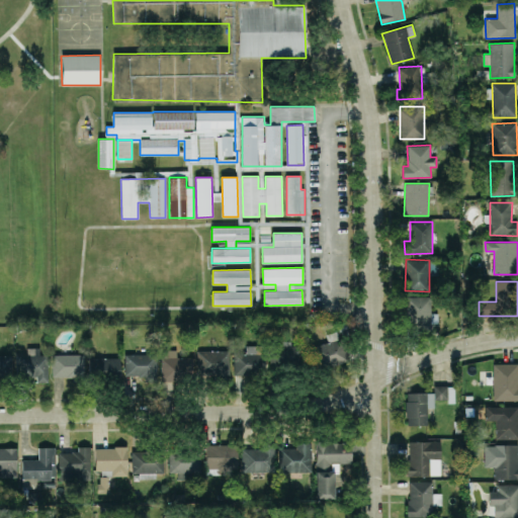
[(429,296),(406,297),(407,328),(437,327),(437,314),(430,314),(429,296)]
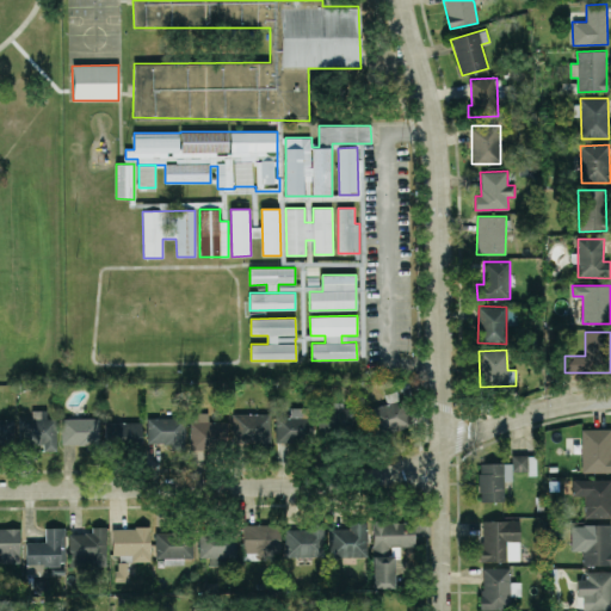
[(343,408),(343,406),(319,406),(320,431),(357,430),(356,407),(343,408)]
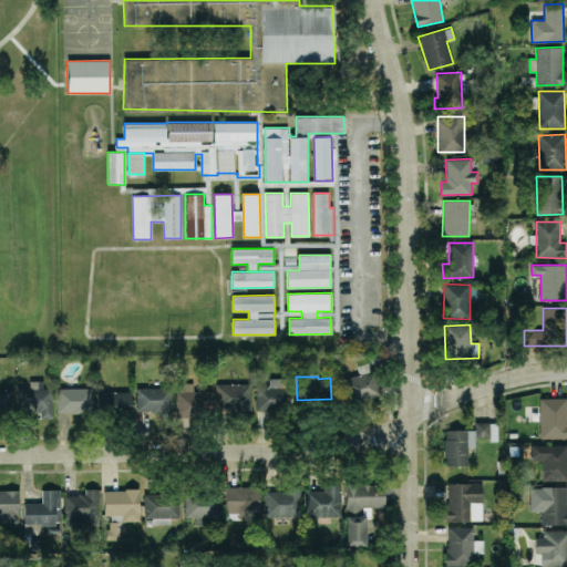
[(256,385),(256,410),(286,410),(287,379),(269,378),(269,385),(256,385)]
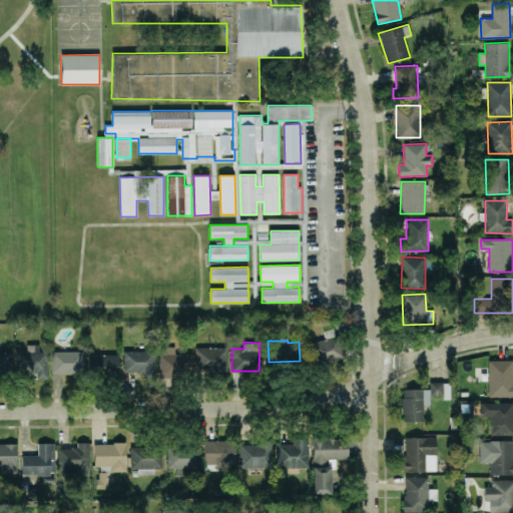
[(39,345),(27,345),(27,352),(16,352),(16,376),(37,376),(37,379),(48,379),(47,352),(39,352),(39,345)]
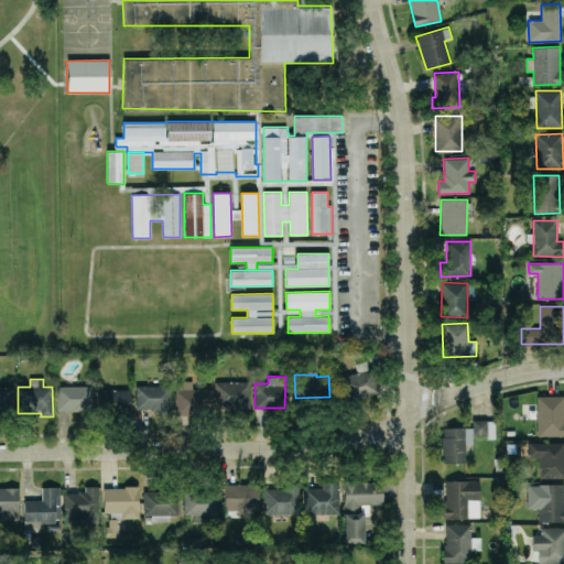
[(176,413),(212,413),(212,389),(193,389),(192,381),(175,381),(176,413)]
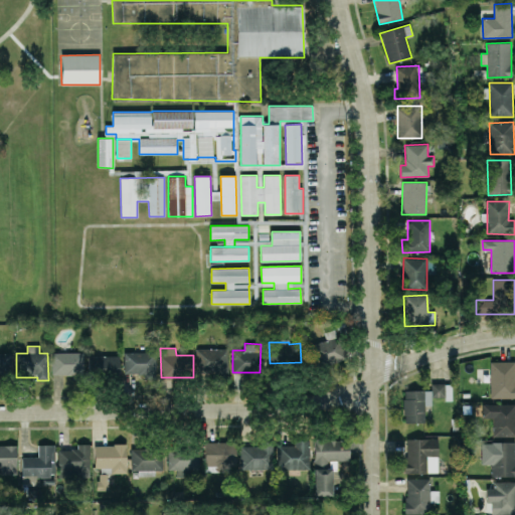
[(227,348),(197,348),(197,374),(228,373),(227,348)]
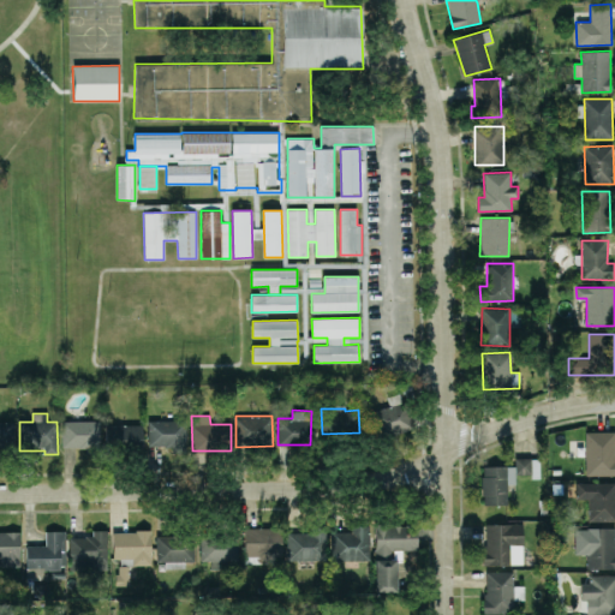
[(186,453),(185,419),(148,421),(149,446),(172,446),(172,453),(186,453)]
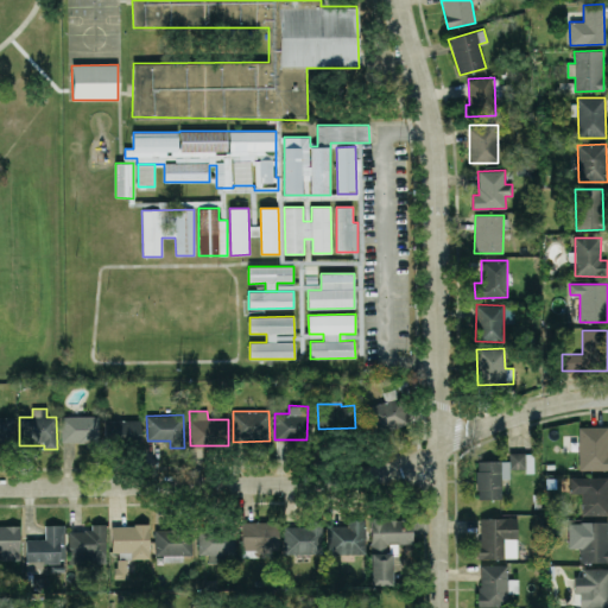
[(99,416),(61,417),(61,444),(99,443),(99,416)]
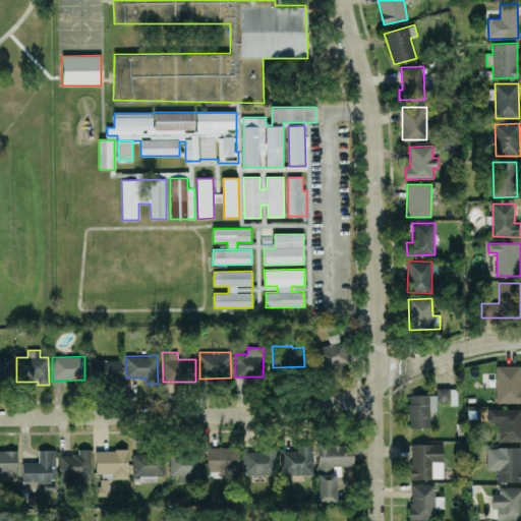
[(0,357),(0,379),(12,380),(11,357),(0,357)]
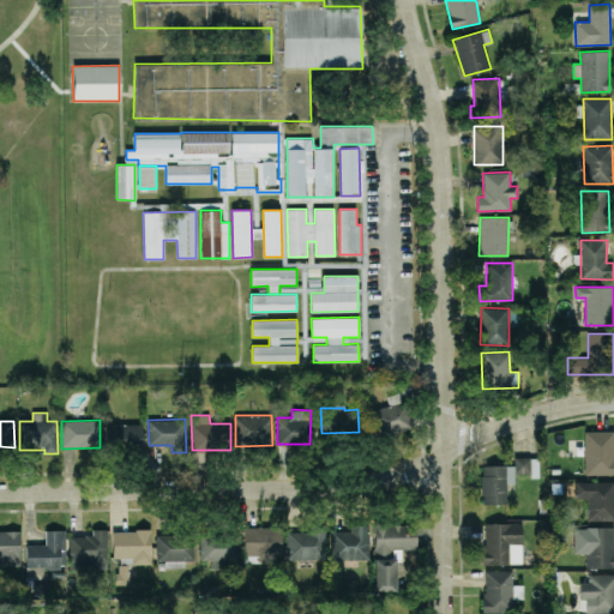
[(106,450),(143,449),(143,423),(106,425),(106,450)]
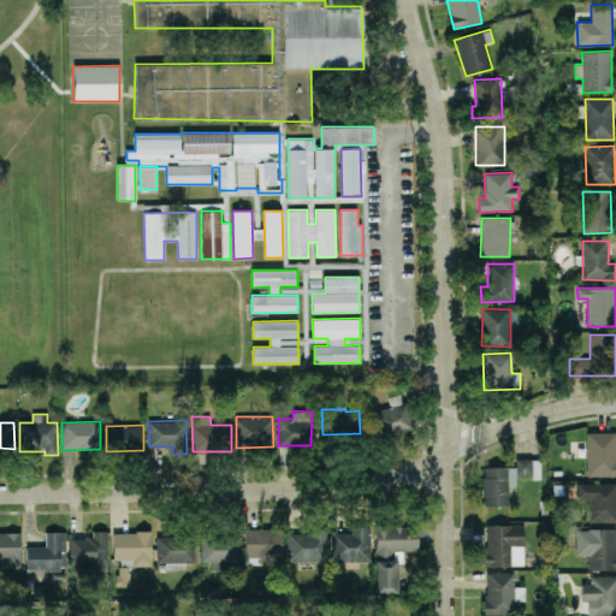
[(615,432),(587,432),(586,477),(615,477),(615,432)]
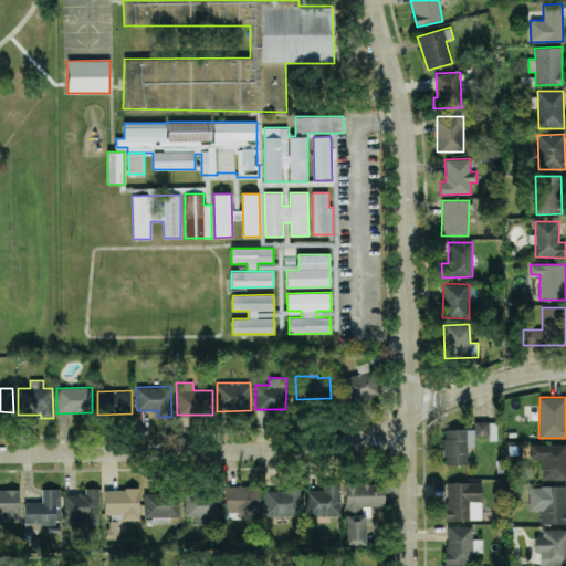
[(474,429),(443,429),(444,464),(467,464),(467,446),(475,446),(474,438),(495,438),(495,421),(474,421),(474,429)]
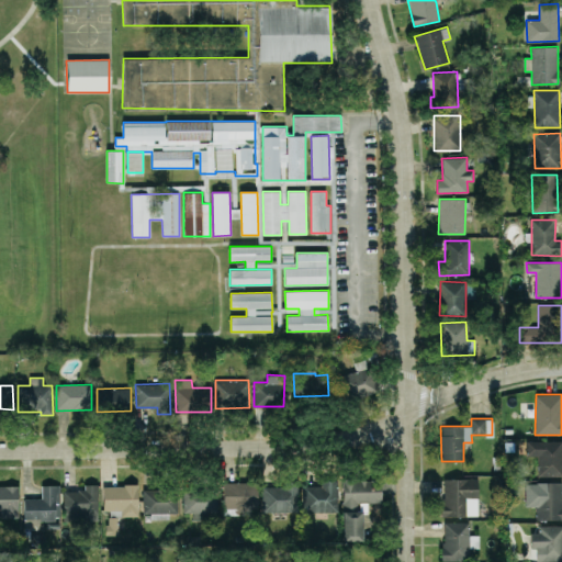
[(538,476),(561,475),(561,440),(526,441),(526,457),(538,456),(538,476)]
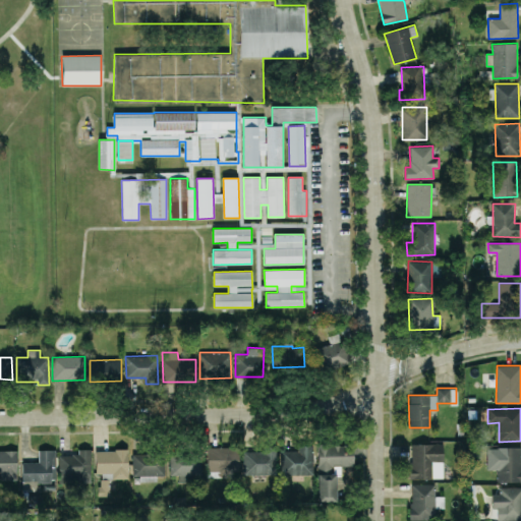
[(443,479),(444,444),(411,444),(410,478),(443,479)]
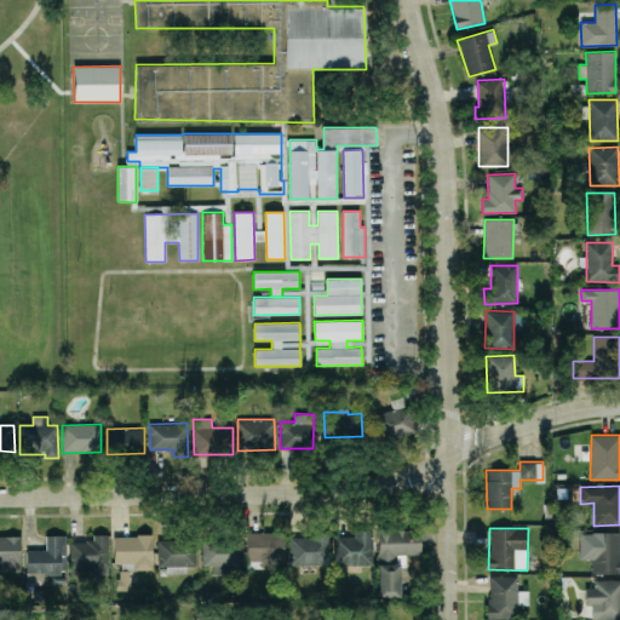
[(334,564),(372,564),(372,529),(354,530),(354,537),(333,537),(334,564)]
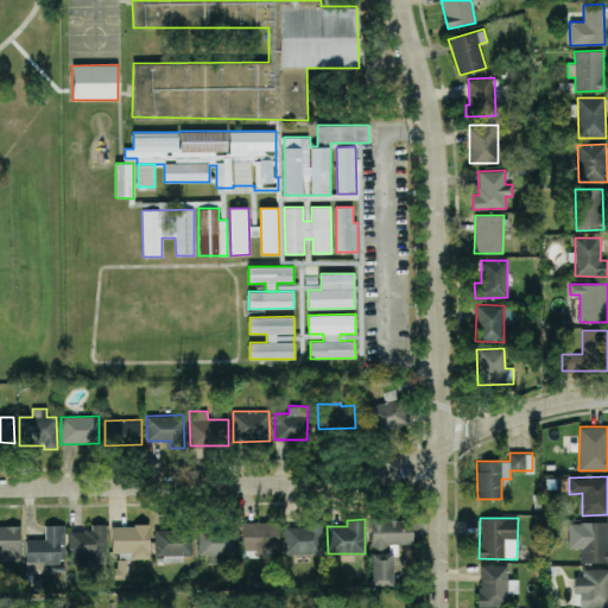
[(372,549),(385,549),(385,544),(412,544),(412,519),(372,519),(372,549)]
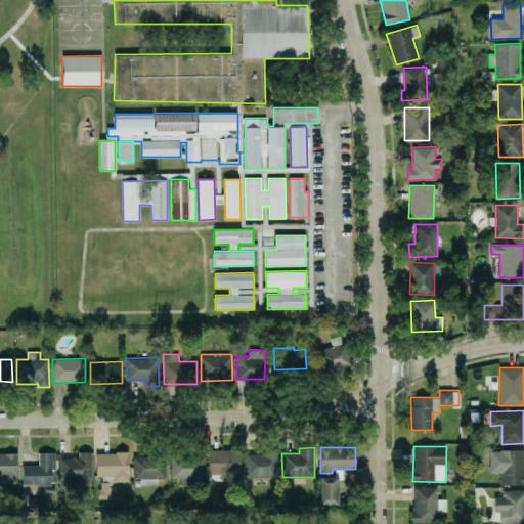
[(239,450),(209,449),(209,478),(239,478),(239,450)]
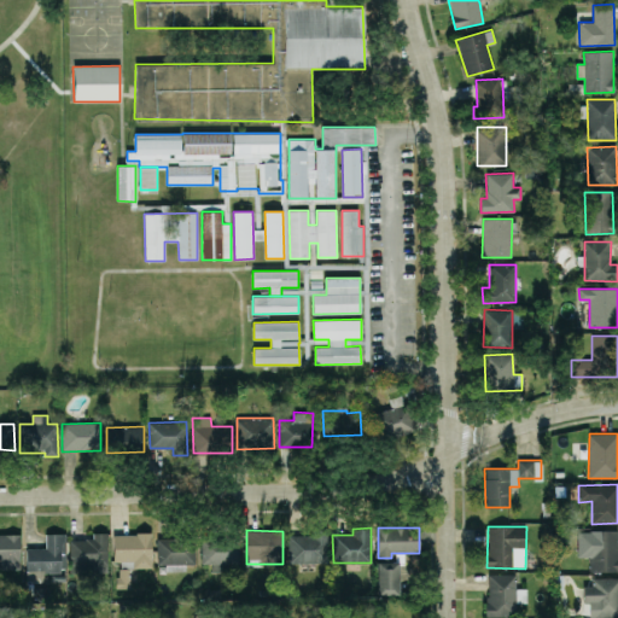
[(617,530),(589,531),(589,544),(578,544),(579,557),(589,557),(589,572),(617,571),(617,530)]
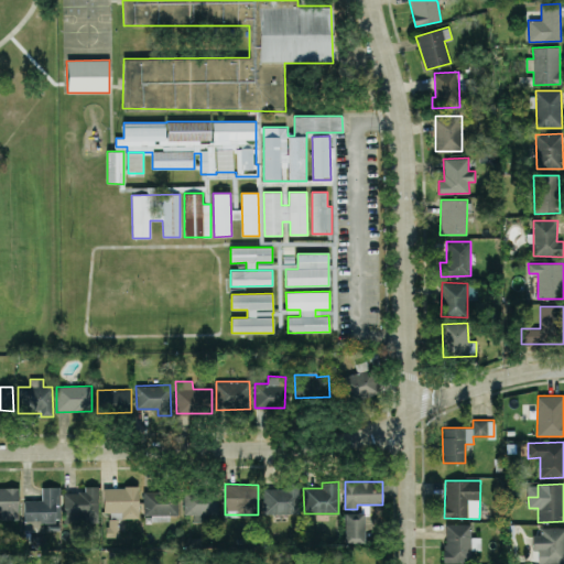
[(98,486),(84,487),(85,492),(64,492),(64,522),(99,521),(98,486)]
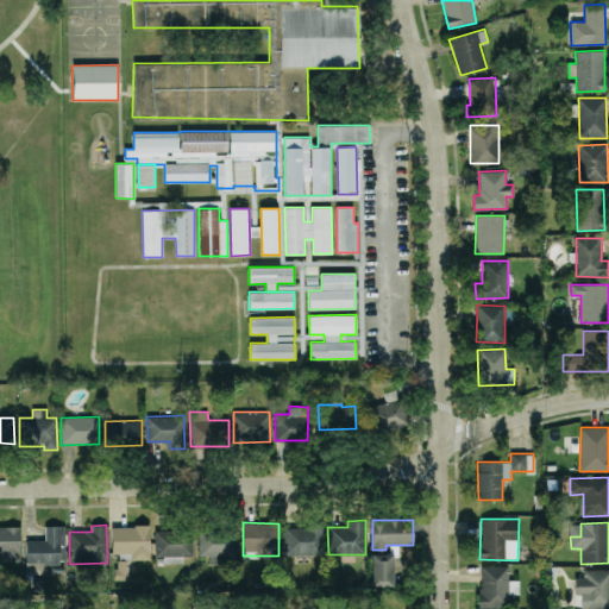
[(19,526),(0,526),(0,559),(19,559),(19,526)]
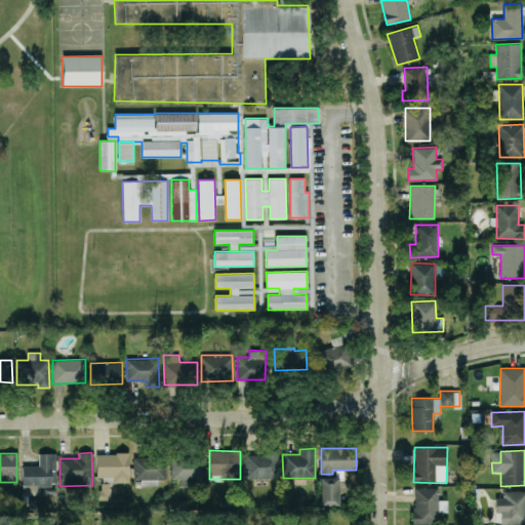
[(37,494),(37,486),(55,486),(56,453),(39,453),(39,466),(22,466),(22,494),(37,494)]
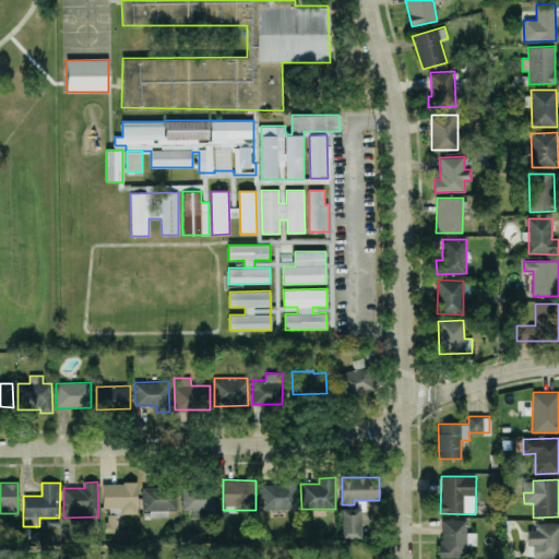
[(137,483),(103,483),(103,508),(120,508),(120,513),(138,513),(137,483)]
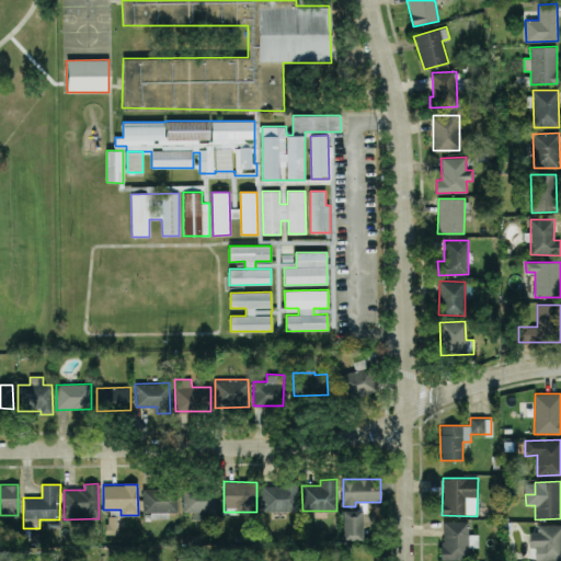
[(298,511),(297,484),(262,484),(263,512),(298,511)]
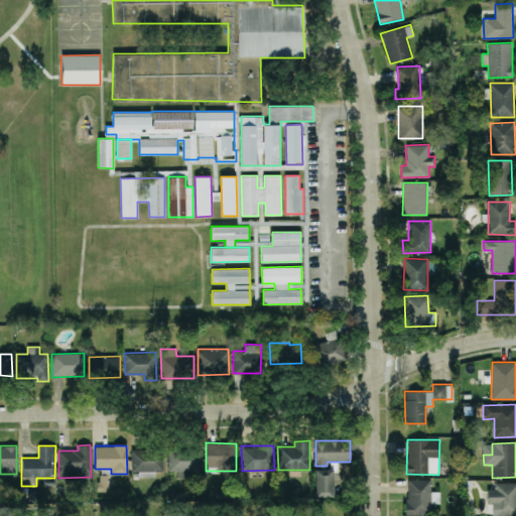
[(168,447),(168,471),(200,470),(199,447),(168,447)]
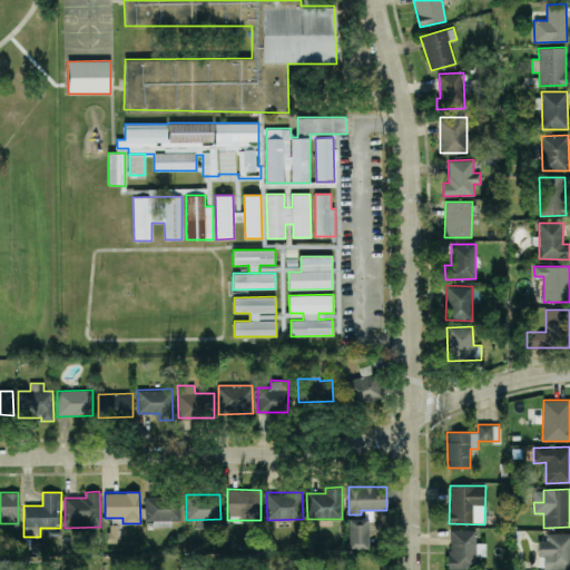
[(145,495),(146,521),(180,520),(180,495),(145,495)]
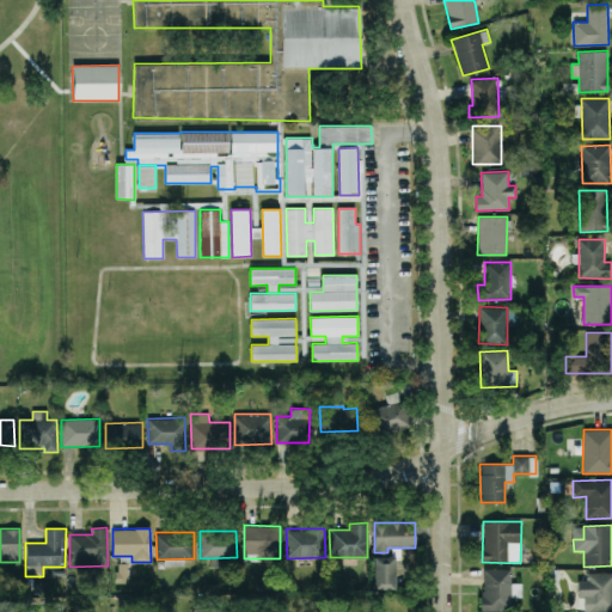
[(395,588),(395,557),(373,557),(374,589),(395,588)]
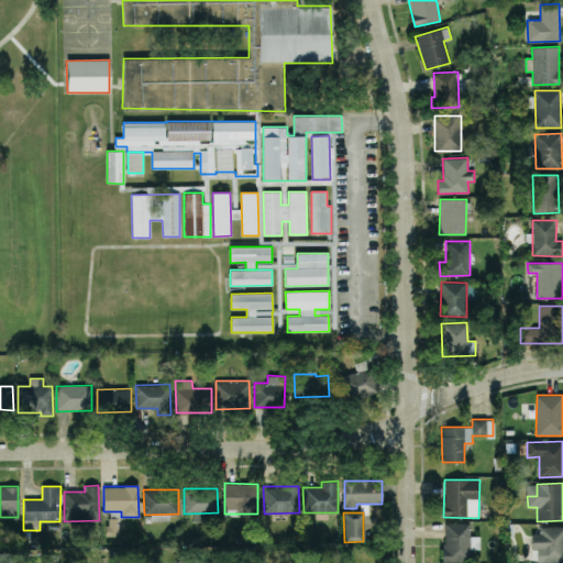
[(479,549),(479,536),(470,536),(470,522),(443,523),(444,562),(470,562),(470,549),(479,549)]
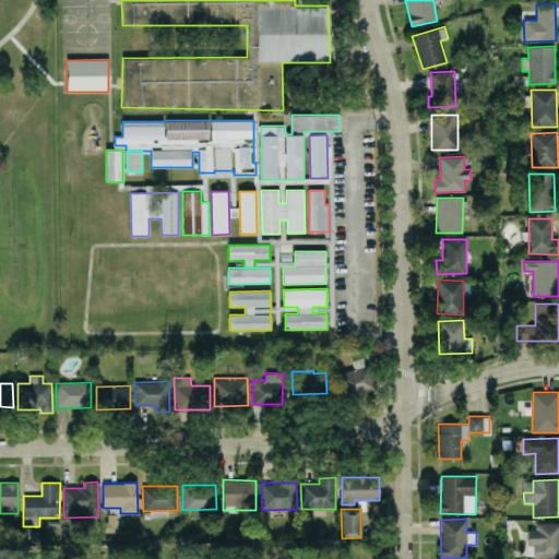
[(558,522),(535,523),(535,531),(527,531),(527,546),(533,546),(534,558),(558,558),(558,522)]
